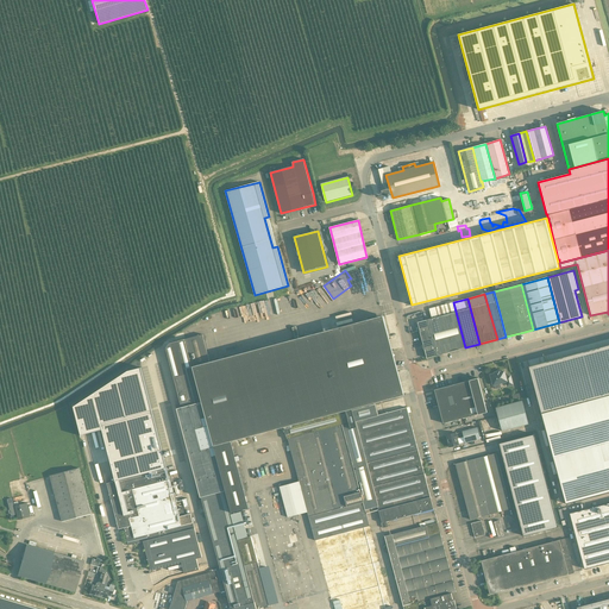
[(453,302),(433,307),(446,353),(465,347),(453,302)]
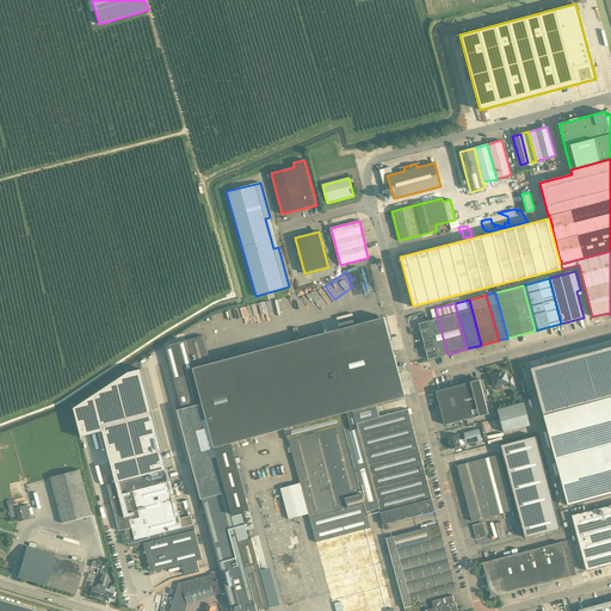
[(434,309),(431,309),(433,319),(430,320),(438,356),(448,355),(434,309)]
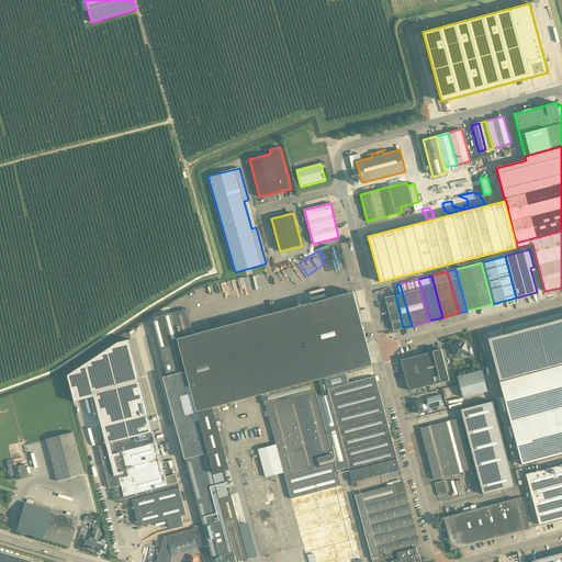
[(186,459),(194,491),(203,526),(209,544),(212,561),(234,561),(248,559),(232,495),(228,495),(222,472),(213,474),(212,471),(229,467),(213,407),(262,394),(313,381),(372,364),(352,291),(193,334),(187,308),(152,318),(167,375),(163,377),(184,459),(186,459)]
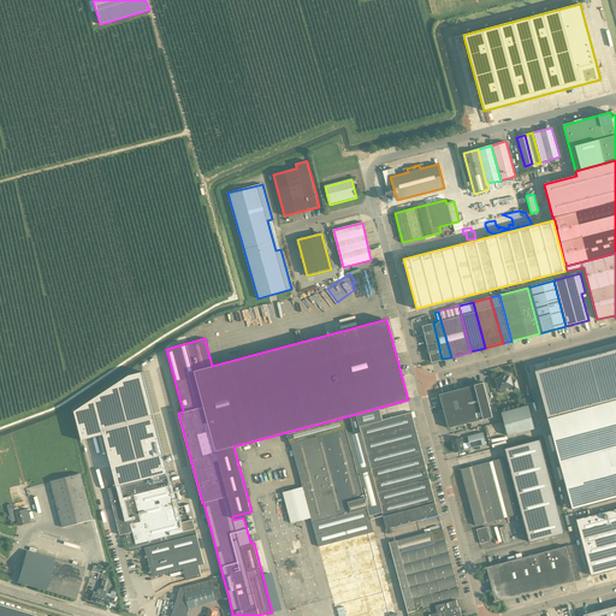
[(442,360),(432,324),(422,326),(428,348),(427,348),(428,353),(430,353),(432,362),(442,360)]
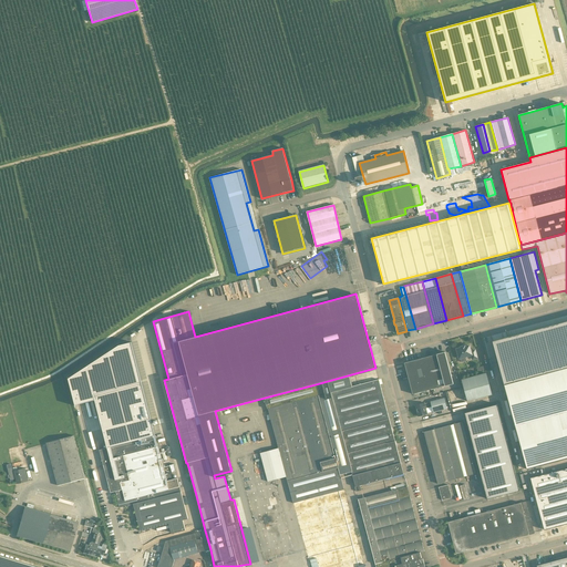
[(566,331),(538,340),(542,350),(547,372),(566,367),(566,331)]
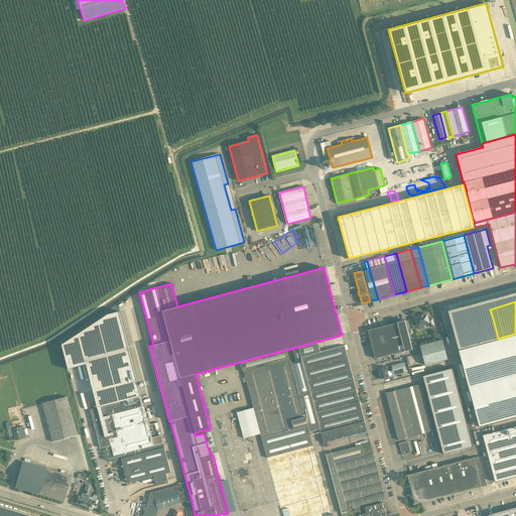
[(427,314),(415,317),(416,319),(415,320),(416,324),(417,324),(418,326),(428,323),(429,328),(434,327),(432,318),(428,319),(427,314)]
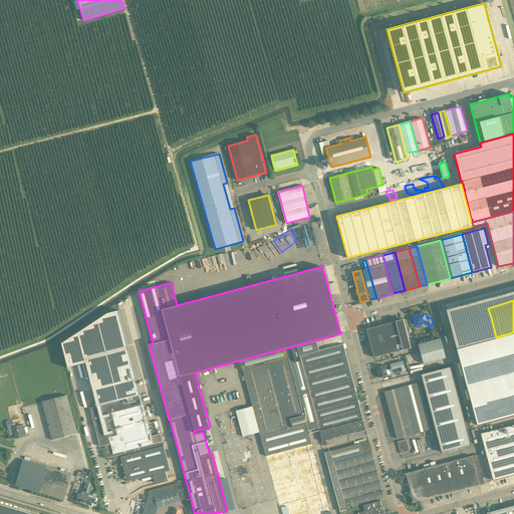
[(373,357),(411,347),(404,319),(396,321),(366,328),(373,357)]
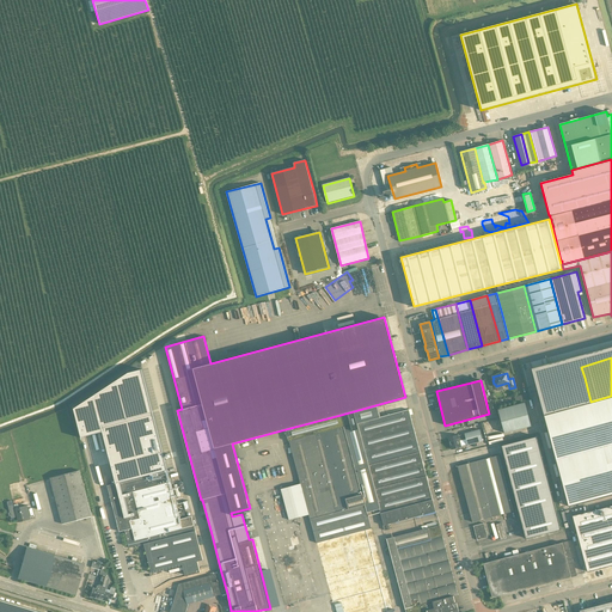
[(611,396),(591,402),(555,411),(544,414),(555,452),(589,442),(611,435),(611,396)]
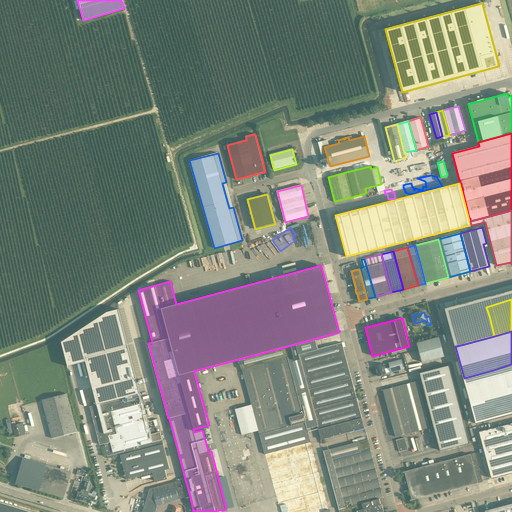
[(125,335),(89,344),(101,395),(103,402),(94,405),(108,459),(118,457),(125,480),(155,473),(157,479),(168,477),(167,471),(171,470),(161,433),(151,436),(125,335)]
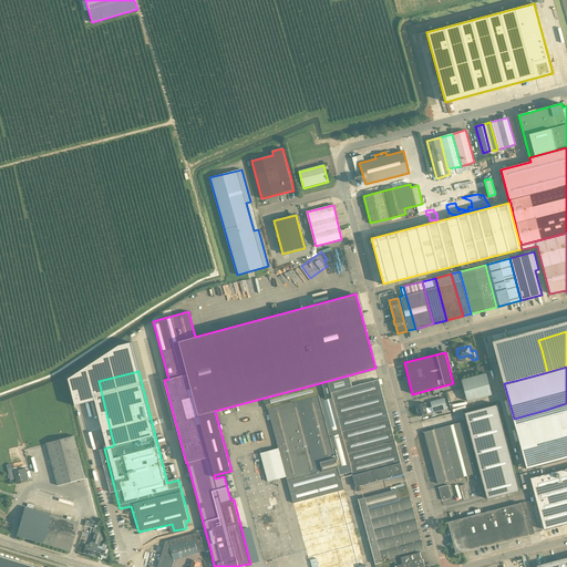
[(486,373),(462,380),(467,401),(493,394),(486,373)]
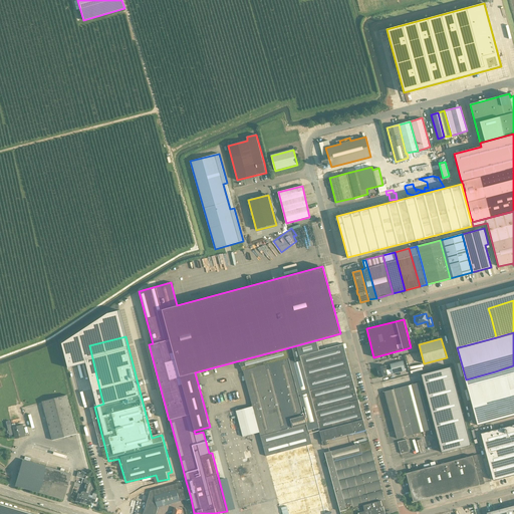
[(286,348),(240,360),(252,406),(236,411),(238,418),(232,419),(231,413),(215,417),(239,507),(266,500),(259,472),(249,435),(259,432),(280,513),(330,513),(328,503),(330,503),(331,501),(328,490),(326,490),(324,490),(323,487),(326,487),(327,485),(325,480),(324,479),(321,480),(308,431),(318,428),(322,441),(321,441),(322,446),(329,444),(328,440),(365,430),(343,343),(319,350),(316,341),(286,349),(286,348)]
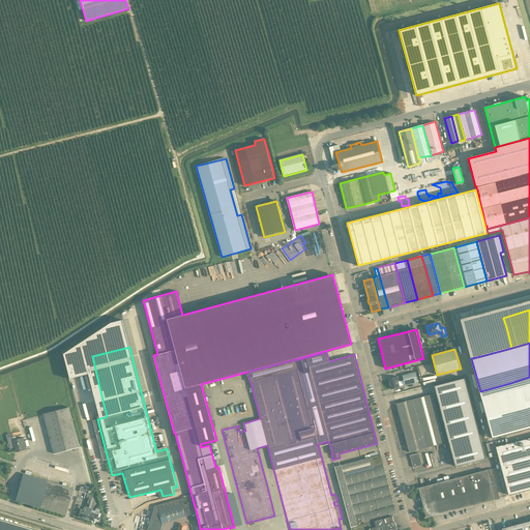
[(410,387),(413,386),(412,383),(417,382),(415,372),(403,375),(403,376),(396,378),(396,377),(388,379),(391,389),(399,387),(398,380),(403,379),(405,385),(409,384),(410,387)]
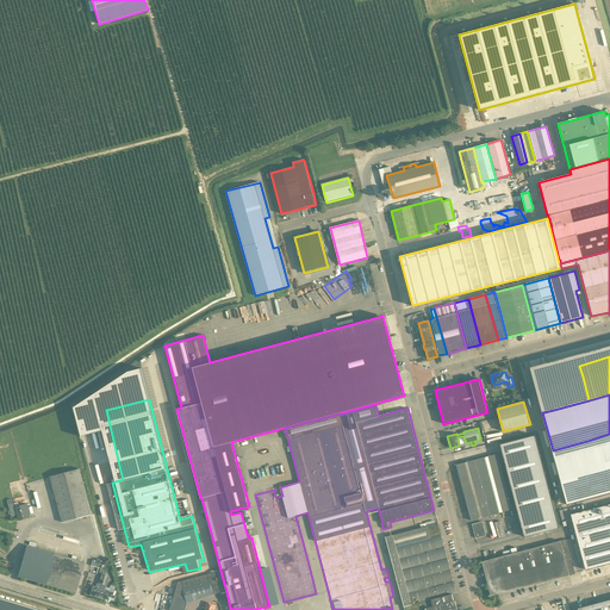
[(599,483),(603,496),(609,492),(609,434),(587,441),(599,483)]
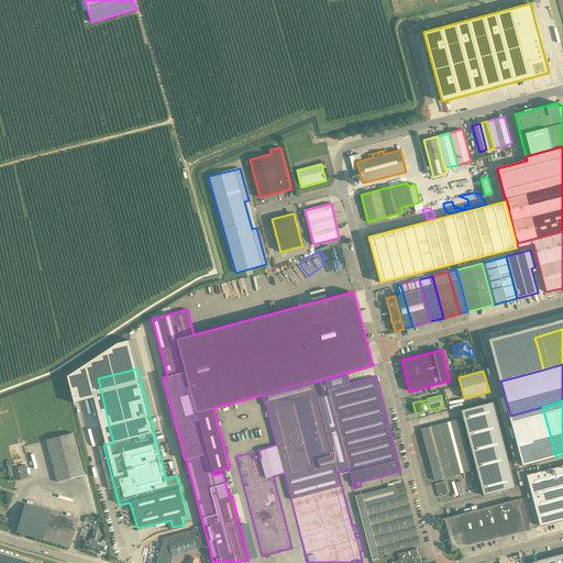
[(488,401),(460,408),(483,494),(511,487),(488,401)]
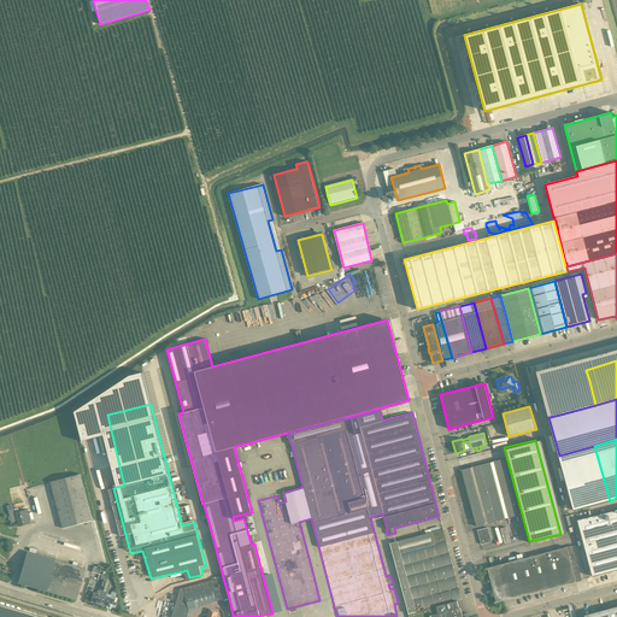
[(594,446),(559,456),(574,511),(610,501),(606,488),(594,446)]
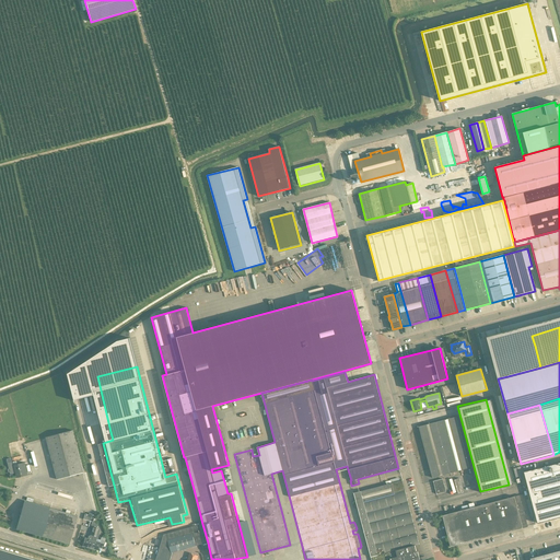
[(419,427),(432,478),(470,468),(456,417),(419,427)]
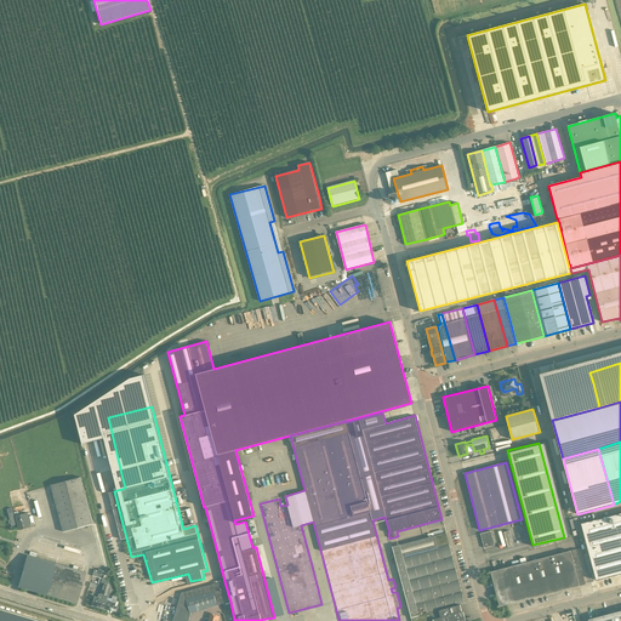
[(51,485),(63,533),(93,524),(80,477),(51,485)]
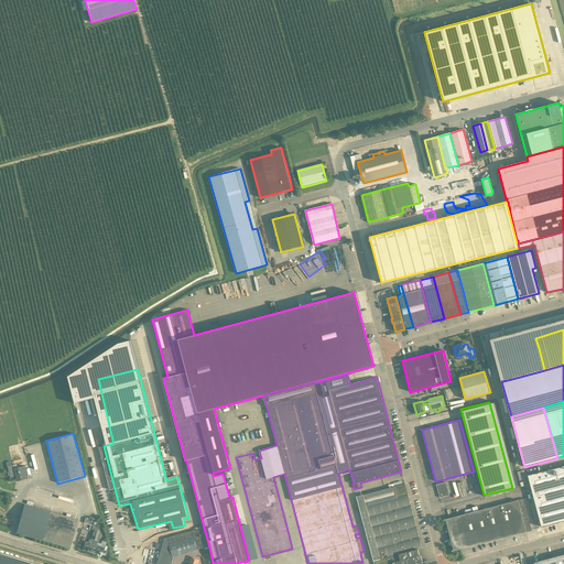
[(13,468),(17,481),(28,479),(24,466),(13,468)]
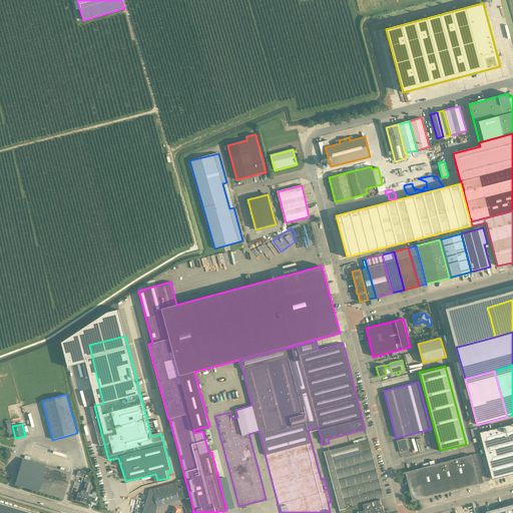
[(512,424),(480,433),(493,479),(512,474),(512,424)]
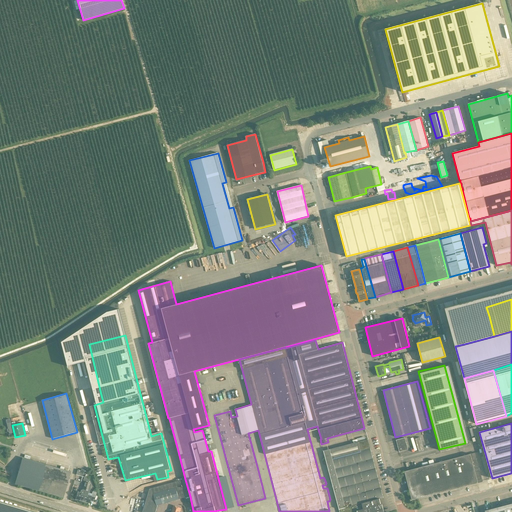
[(396,440),(399,452),(408,449),(405,438),(396,440)]
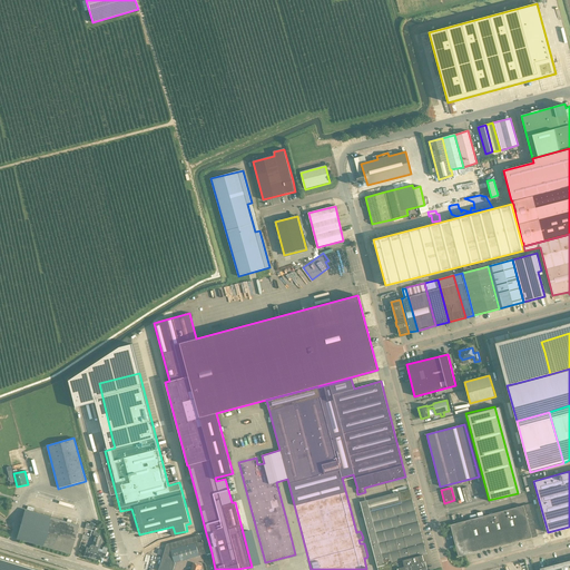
[(426,554),(409,489),(360,502),(377,569),(392,569),(397,569),(426,569),(425,561),(423,561),(422,556),(426,554)]
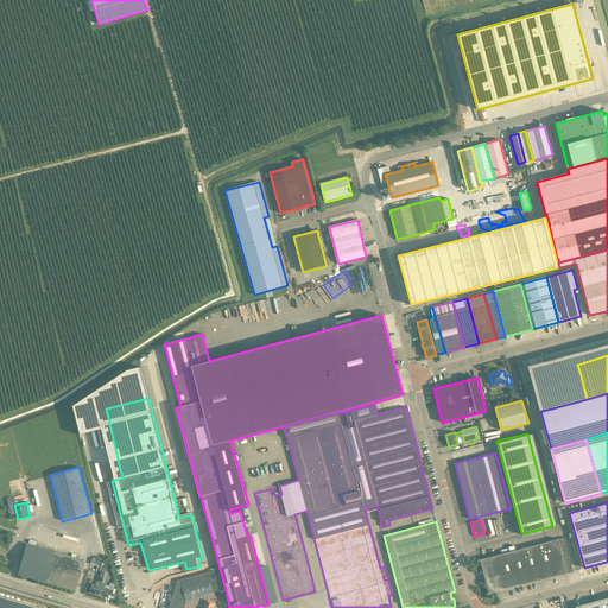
[(546,543),(555,576),(572,572),(564,538),(546,543)]
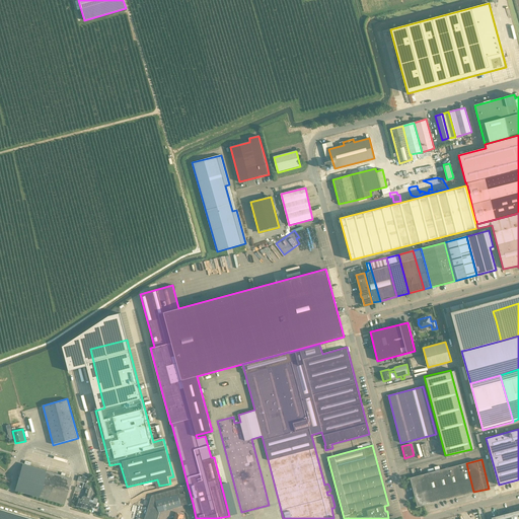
[(436,471),(410,477),(418,507),(473,492),(466,463),(440,469),(439,465),(434,467),(436,471)]
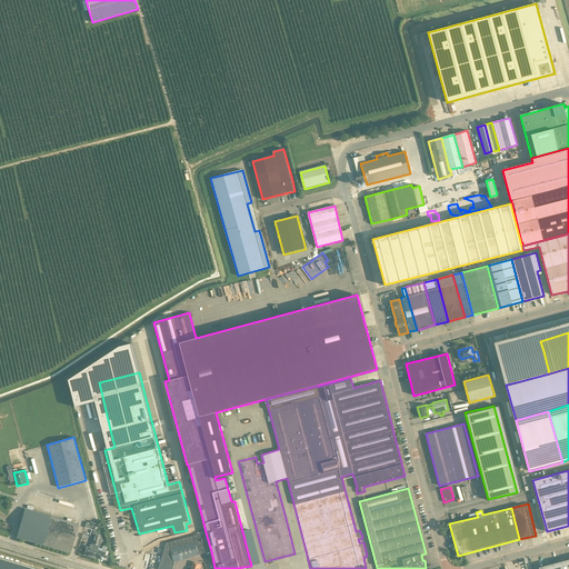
[(25,509),(16,538),(70,553),(79,525),(25,509)]
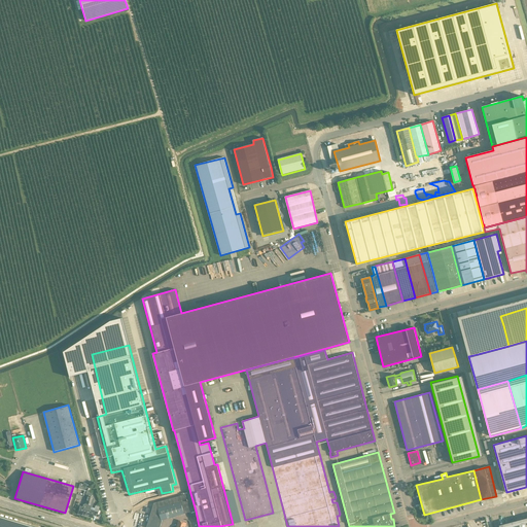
[(76,511),(76,512),(77,513),(78,513),(77,514),(84,516),(86,508),(88,505),(88,504),(91,496),(92,492),(90,491),(89,491),(88,495),(84,503),(85,504),(85,505),(83,504),(82,507),(79,506),(78,510),(77,510),(76,511)]
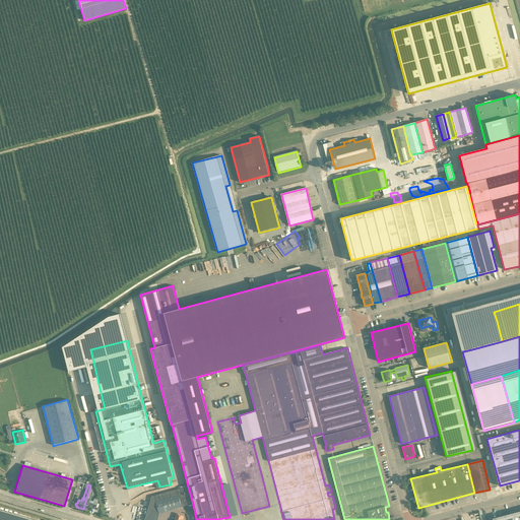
[(188,486),(170,492),(151,497),(144,519),(157,519),(159,513),(182,507),(188,505),(193,504),(188,486)]
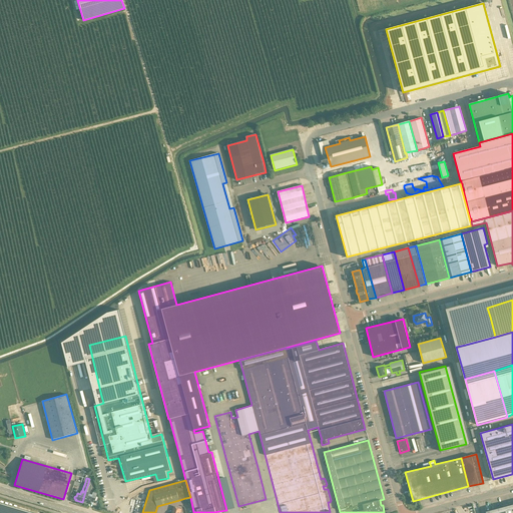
[(84,495),(82,502),(89,504),(91,497),(87,496),(88,494),(88,493),(89,492),(90,492),(92,485),(90,485),(91,484),(88,483),(85,491),(85,492),(84,495)]
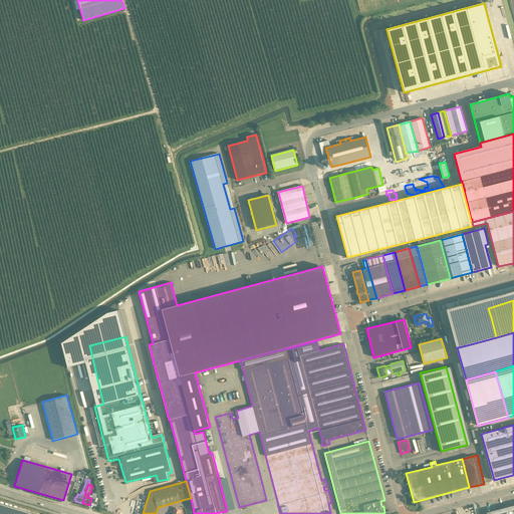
[(0,513),(32,513),(20,510),(0,504),(0,513)]
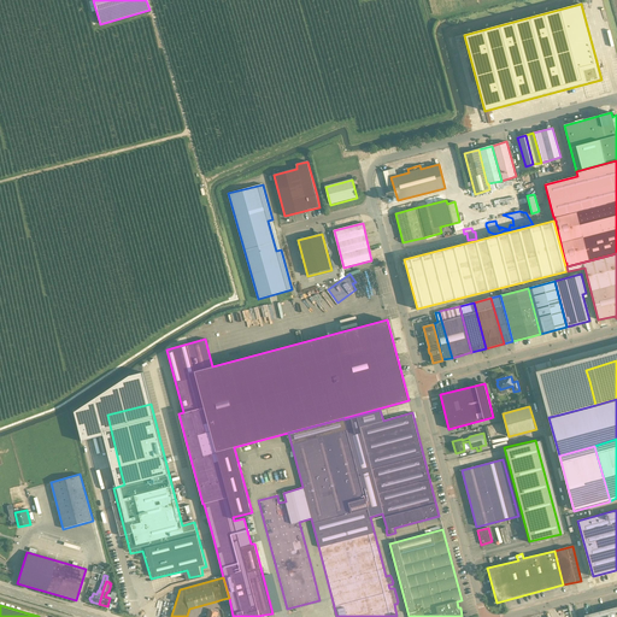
[(585,616),(616,616),(616,606),(585,615),(585,616)]
